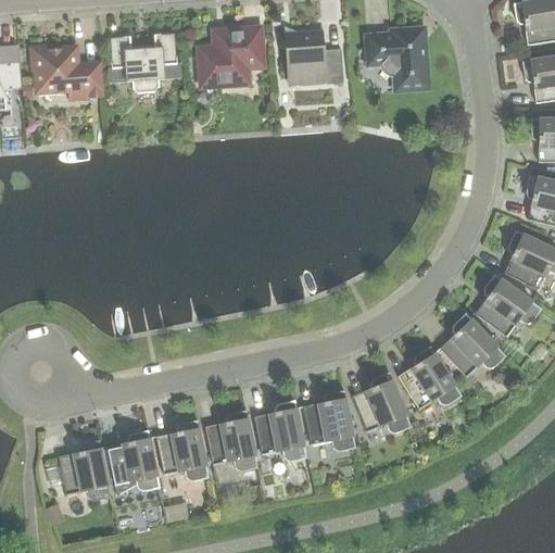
[(525,24),(527,44),(554,39),(554,0),(527,0),(514,2),(516,17),(516,19),(516,20),(517,21),(518,22),(519,23),(521,24),(525,24)]
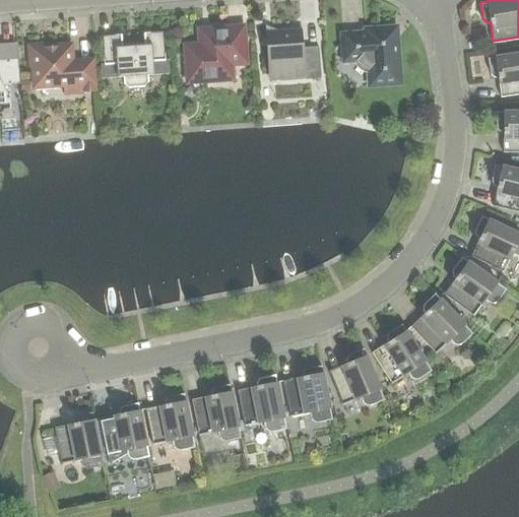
[(270,80),(322,76),(319,45),(303,46),(301,19),(300,19),(301,27),(268,29),(267,21),(266,22),(270,80)]
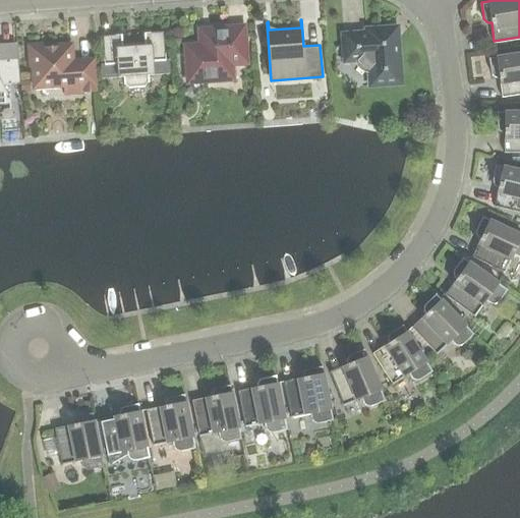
[(250,64),(247,21),(196,25),(197,41),(182,42),(185,84),(236,80),(235,65),(250,64)]
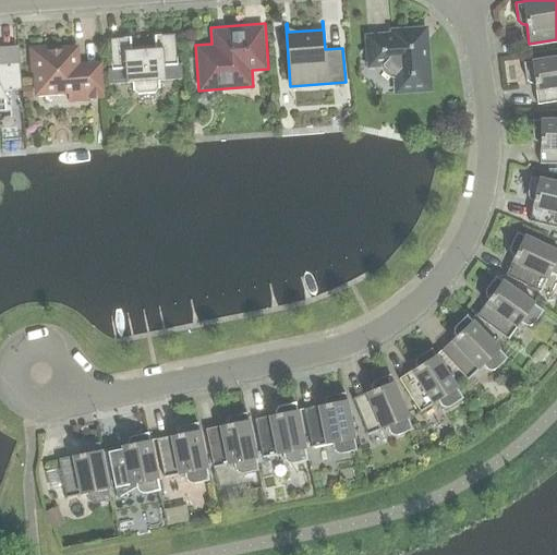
[(397,89),(430,87),(426,40),(412,28),(392,29),(394,33),(368,35),(370,63),(384,62),(396,73),(397,89)]
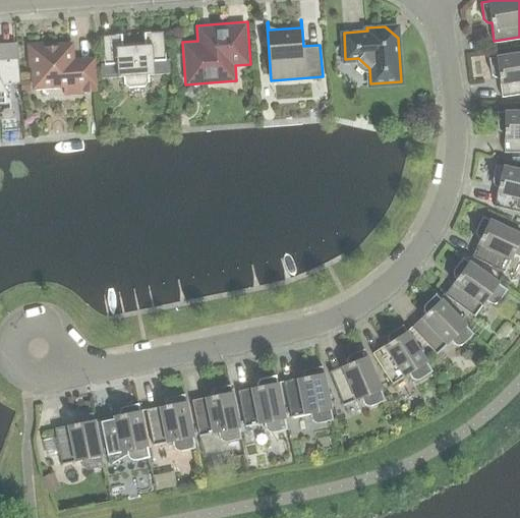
[(170,57),(166,58),(164,30),(145,31),(146,43),(123,45),(122,33),(103,34),(105,62),(101,62),(102,76),(124,75),(126,82),(129,85),(146,83),(148,80),(150,80),(149,73),(171,72),(170,57)]
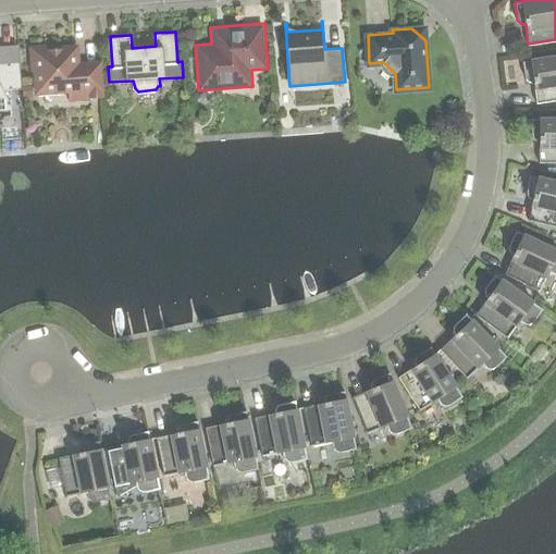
[(71,97),(104,95),(101,62),(77,64),(76,46),(50,48),(50,45),(32,47),(33,65),(36,64),(37,90),(71,88),(71,97)]
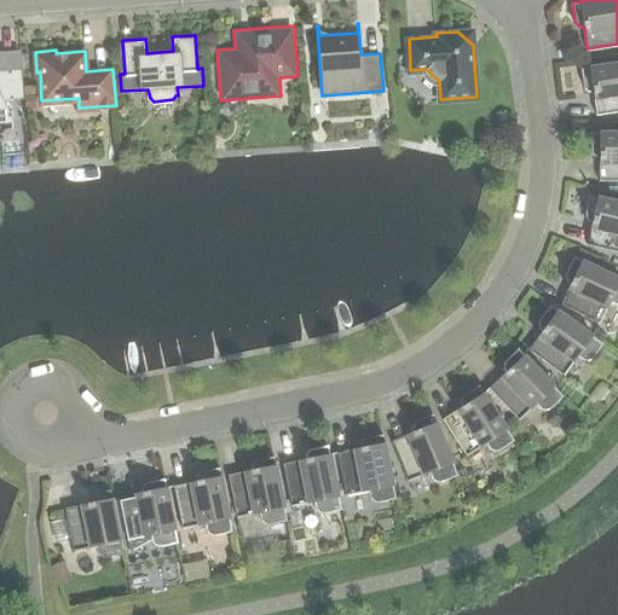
[(594,91),(596,114),(617,109),(617,61),(581,67),(583,83),(584,85),(584,86),(585,87),(585,88),(587,90),(588,90),(589,91),(590,91),(591,91),(594,91)]
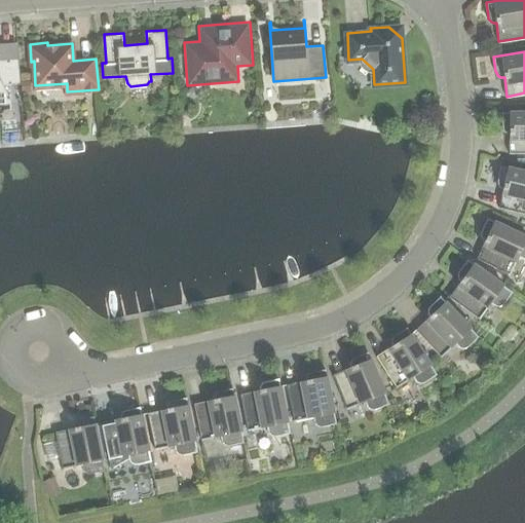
[(16,82),(21,82),(19,57),(0,58),(0,98),(9,98),(10,97),(5,85),(10,82),(13,82),(16,82)]
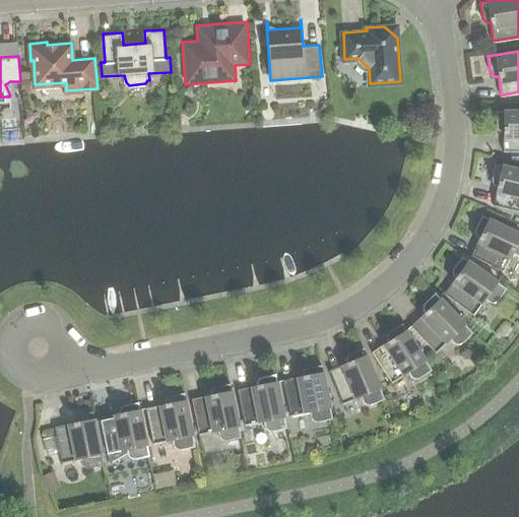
[(29,80),(21,80),(21,90),(29,90),(29,80)]
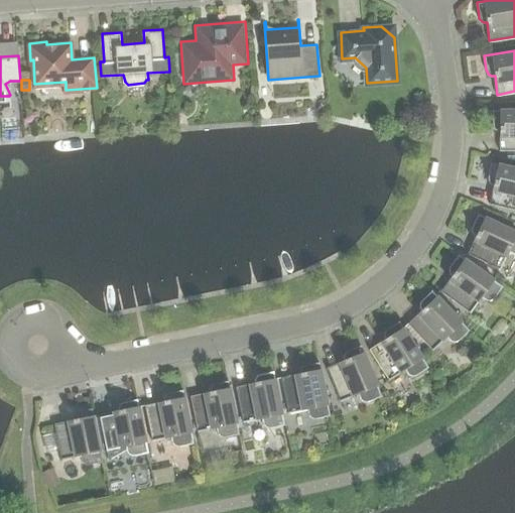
[(13,88),(16,102),(21,102),(20,81),(16,81),(13,81),(13,88)]
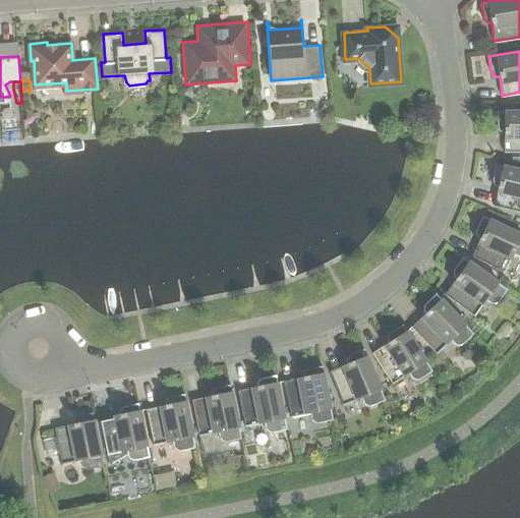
[(505,151),(519,150),(519,109),(498,110),(498,125),(498,126),(498,127),(499,129),(500,129),(501,130),(503,131),(505,131),(505,151)]
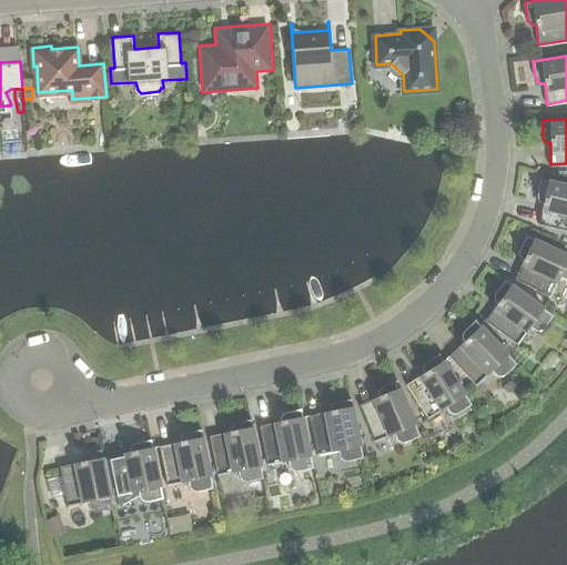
[(566,183),(540,178),(537,193),(537,195),(537,197),(537,198),(538,199),(539,200),(540,201),(542,202),(544,202),(538,222),(566,229),(566,183)]
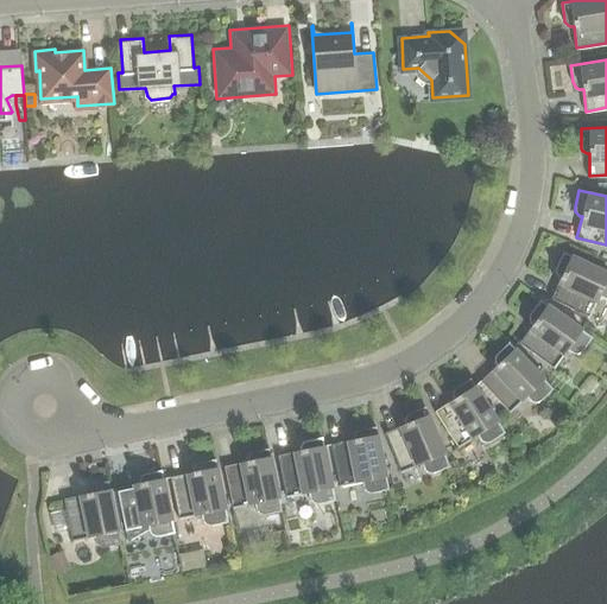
[(606,271),(563,250),(556,266),(556,267),(556,268),(555,268),(556,271),(556,272),(556,273),(557,274),(558,274),(560,275),(561,277),(551,297),(590,315),(600,294),(605,297),(606,297),(606,271)]
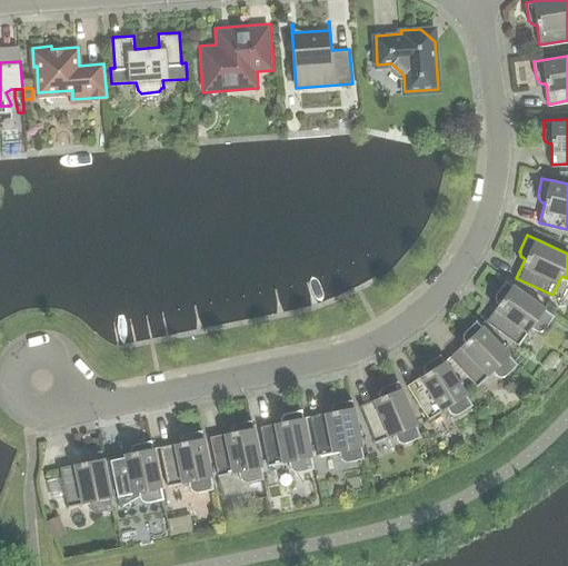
[(498,303),(486,319),(519,344),(531,326),(535,329),(537,330),(539,330),(540,330),(542,329),(544,328),(545,328),(555,315),(506,279),(496,293),(495,294),(495,295),(495,297),(495,298),(496,299),(497,301),(498,303)]
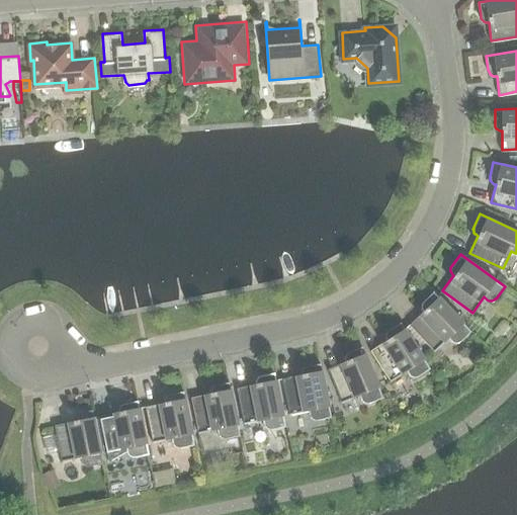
[(409,323),(434,350),(448,337),(451,340),(453,341),(454,342),(455,342),(457,342),(459,341),(460,340),(471,330),(433,290),(423,301),(422,301),(422,302),(421,303),(421,304),(421,306),(421,307),(422,309),(423,310),(409,323)]
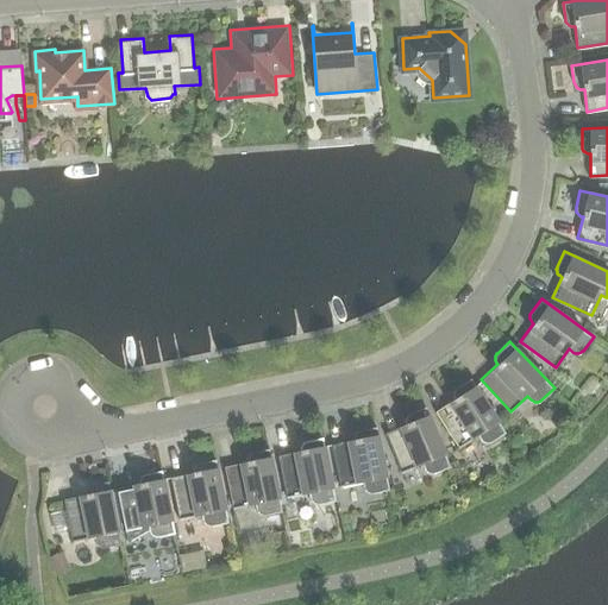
[(506,432),(471,377),(457,386),(456,388),(455,388),(455,389),(453,390),(453,392),(453,394),(453,396),(455,397),(455,398),(436,410),(459,446),(478,434),(481,439),(482,439),(483,440),(484,441),(486,441),(487,442),(488,442),(489,441),(491,441),(506,432)]
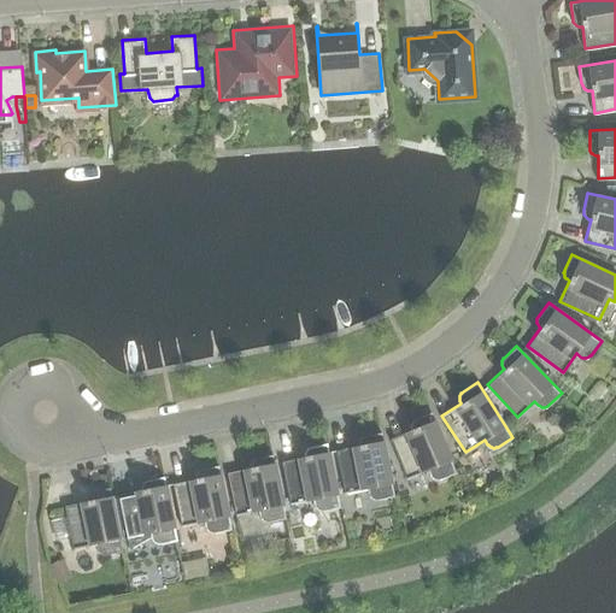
[(439,478),(441,478),(457,471),(432,411),(416,417),(415,418),(412,419),(412,420),(411,422),(411,423),(411,424),(411,425),(411,426),(411,429),(391,437),(408,478),(428,469),(430,473),(432,476),(433,477),(434,478),(436,478),(439,478)]
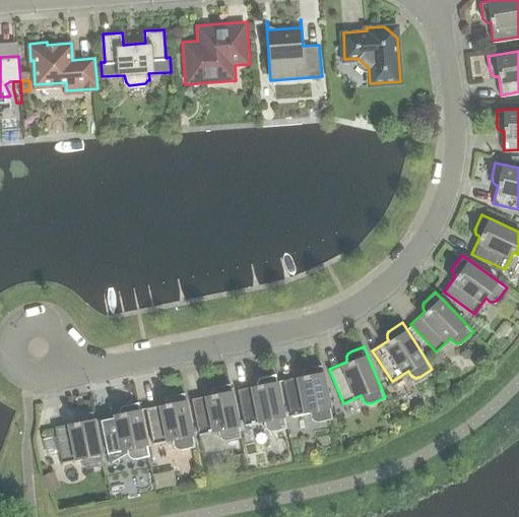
[(317,421),(319,421),(333,417),(322,364),(308,366),(306,367),(305,368),(304,369),(303,370),(303,371),(302,372),(302,373),(302,375),(283,379),(290,414),(310,410),(311,415),(312,416),(312,418),(314,419),(315,419),(317,421)]
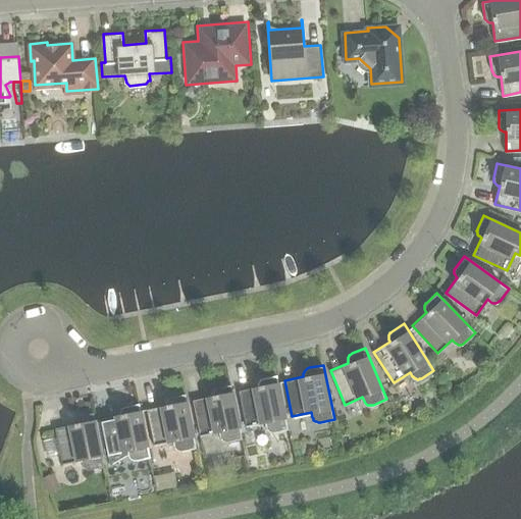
[(272,431),(274,431),(289,428),(278,381),(277,374),(263,377),(261,377),(259,379),(258,381),(258,382),(257,383),(257,384),(257,385),(239,390),(246,425),(265,422),(265,425),(266,426),(267,428),(268,429),(269,430),(271,431),(272,431)]
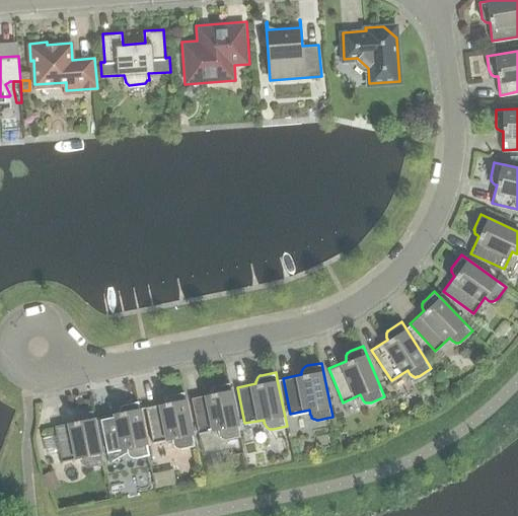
[(225,438),(227,438),(241,435),(230,381),(216,384),(215,384),(214,385),(213,385),(212,386),(211,388),(210,390),(210,391),(210,392),(192,396),(199,433),(218,429),(218,433),(219,433),(219,435),(220,436),(221,437),(223,438),(225,438)]
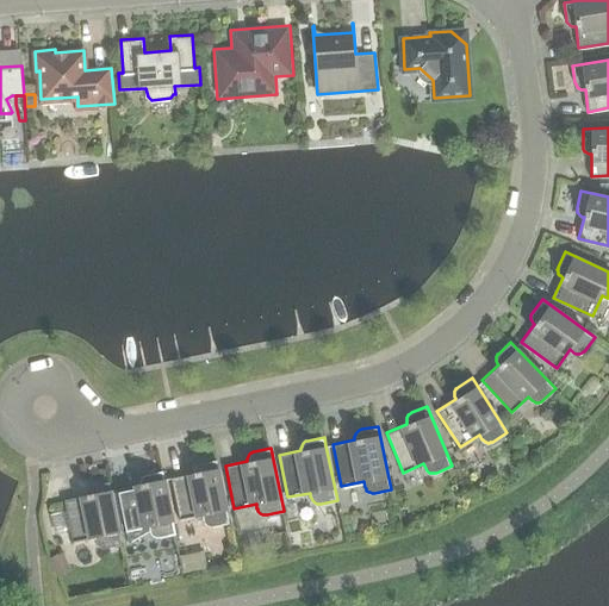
[(211,525),(213,525),(229,522),(218,467),(217,458),(200,462),(199,462),(197,463),(196,464),(196,466),(194,466),(194,467),(193,468),(193,469),(193,472),(172,476),(180,519),(203,514),(203,519),(204,520),(204,522),(205,523),(206,524),(207,524),(210,525),(211,525)]
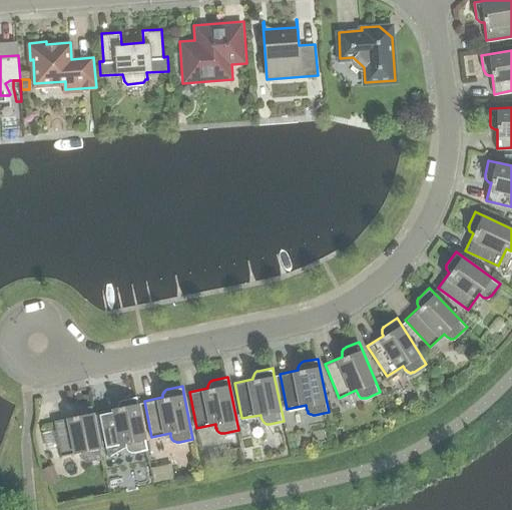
[(117,405),(117,407),(99,410),(108,456),(125,446),(126,447),(126,448),(127,449),(128,450),(129,451),(130,451),(132,451),(133,451),(134,451),(147,449),(136,395),(123,398),(121,399),(120,399),(119,400),(119,401),(118,402),(118,403),(117,404),(117,405)]
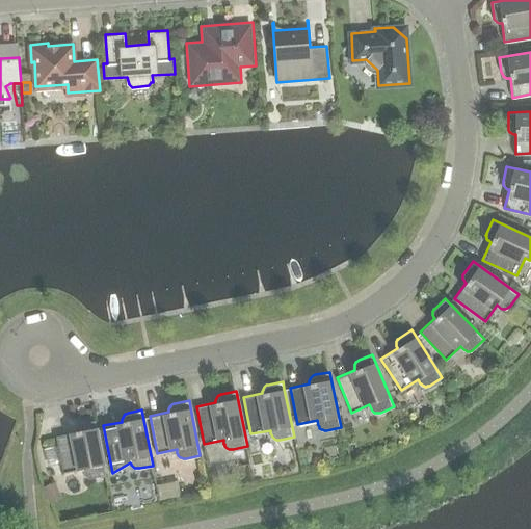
[(90,478),(93,478),(106,475),(95,420),(81,422),(79,423),(77,424),(76,425),(76,426),(75,427),(75,428),(75,430),(75,431),(56,435),(63,472),(82,469),(83,472),(83,473),(84,474),(85,475),(86,476),(88,477),(90,478)]
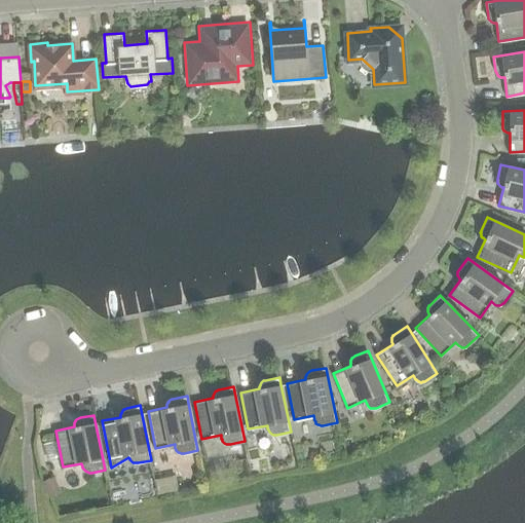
[(53,477),(43,480),(50,495),(60,491),(53,477)]
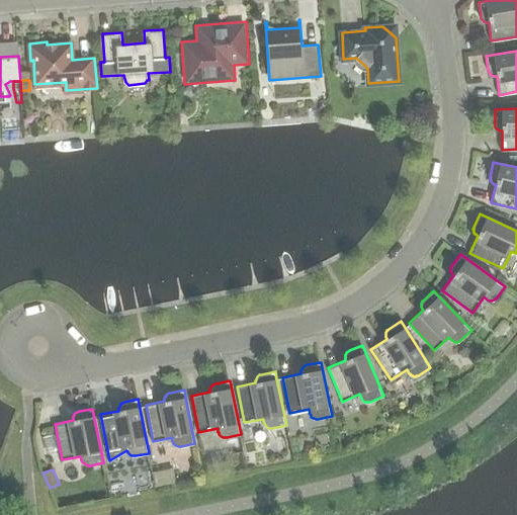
[(158,473),(153,474),(156,486),(165,485),(163,476),(158,473)]
